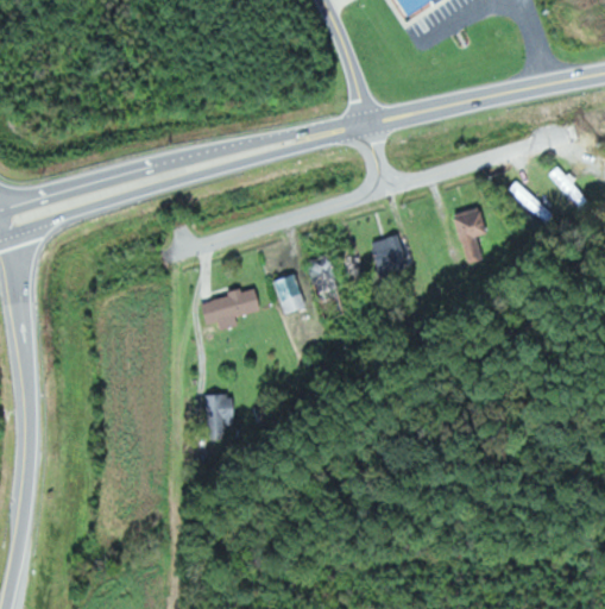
[(433,0),(408,17),(396,0),(433,0)]
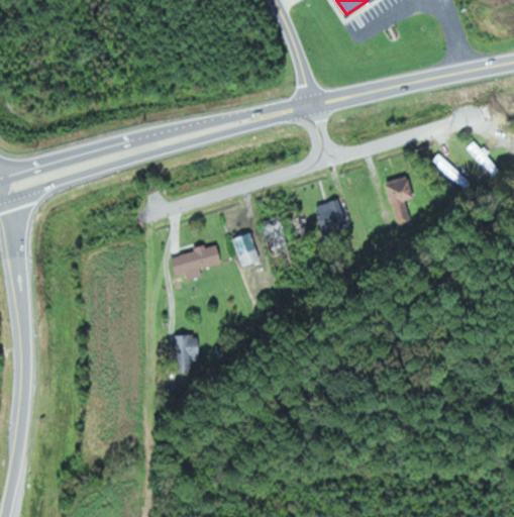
[(470,181),(437,153),(431,161),(464,188),(470,181)]
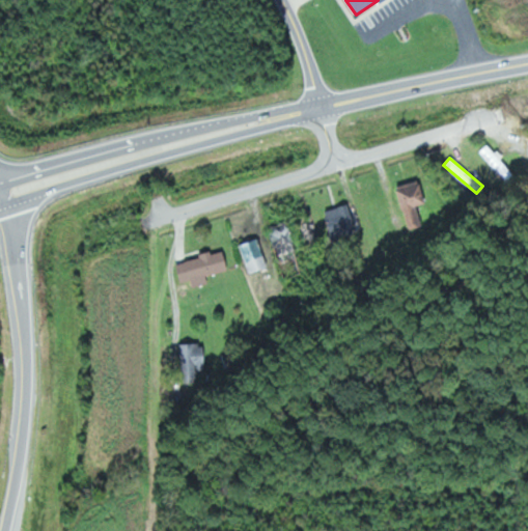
[(396,187),(408,226),(422,222),(420,214),(421,214),(420,207),(426,205),(420,180),(396,187)]
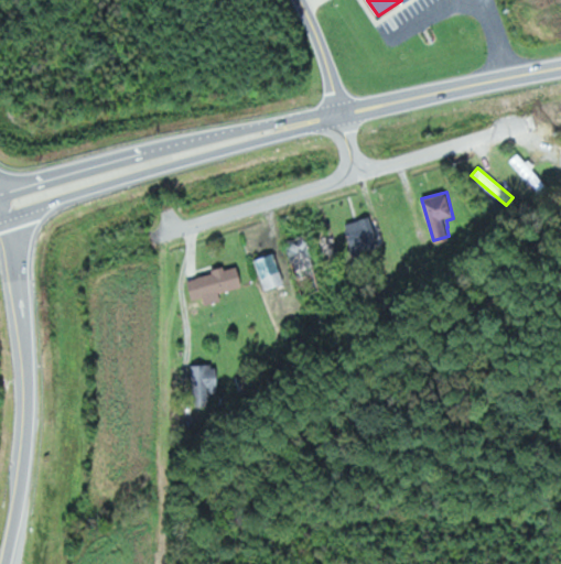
[(377,248),(368,216),(342,224),(351,256),(377,248)]
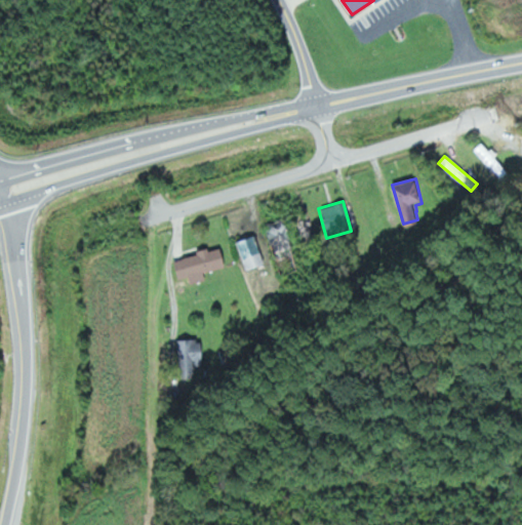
[(271,245),(287,241),(282,219),(265,225),(271,245)]
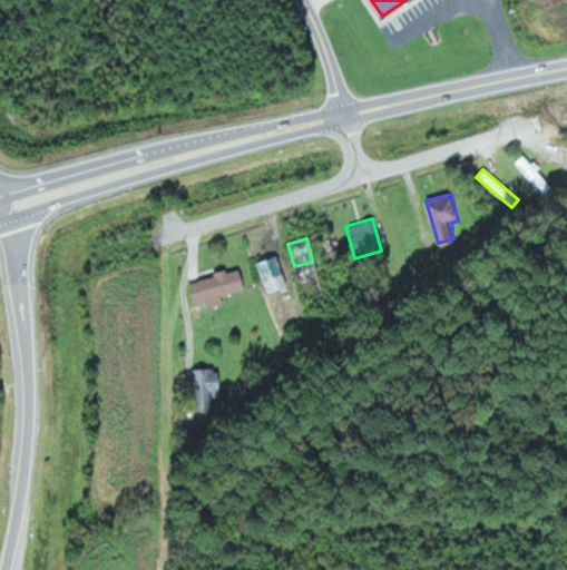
[(256,263),(267,294),(286,286),(275,256),(256,263)]
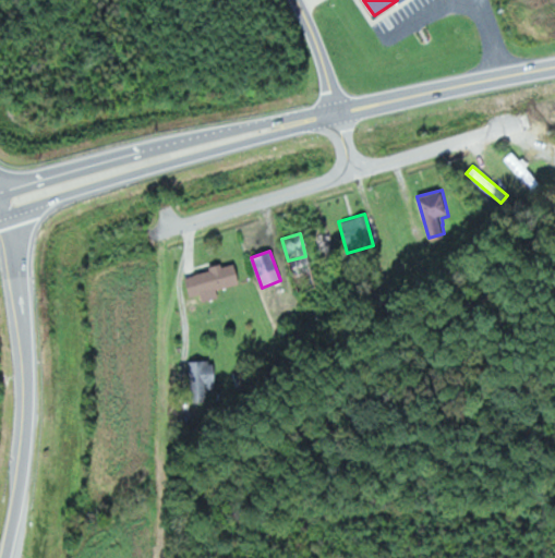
[(184,277),(190,296),(200,294),(202,301),(218,296),(216,290),(240,283),(234,263),(184,277)]
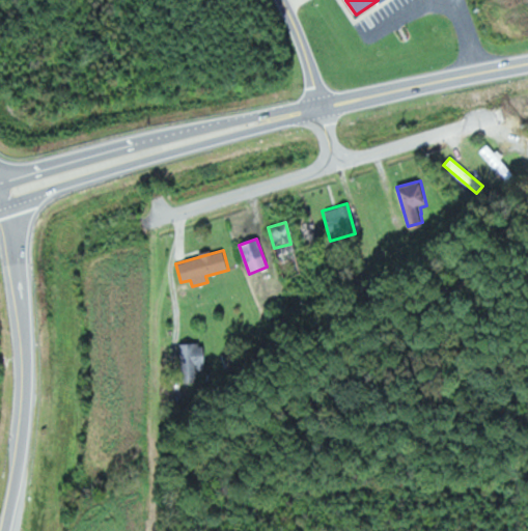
[(179,344),(181,369),(205,368),(204,343),(179,344)]
